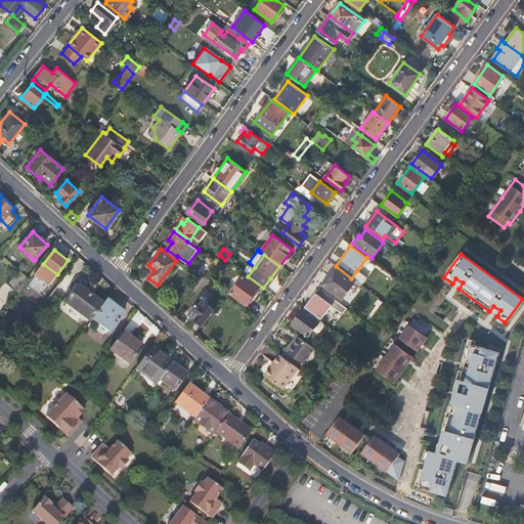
[(330,277),(323,286),(341,299),(353,284),(334,269),(329,276),(330,277)]
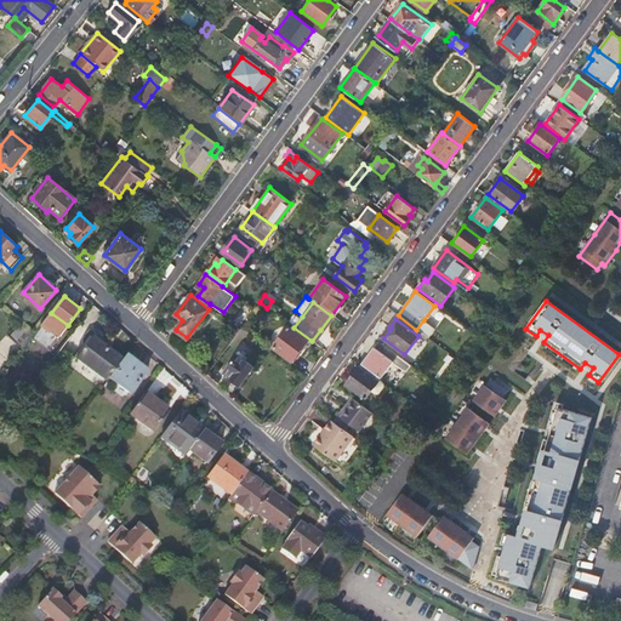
[(416,330),(415,331),(427,340),(436,330),(423,320),(416,330)]
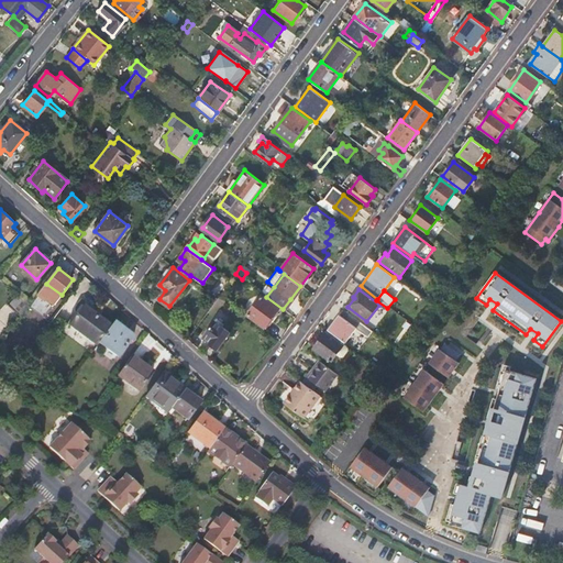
[(21,317),(32,304),(25,298),(18,291),(13,296),(7,304),(21,317)]
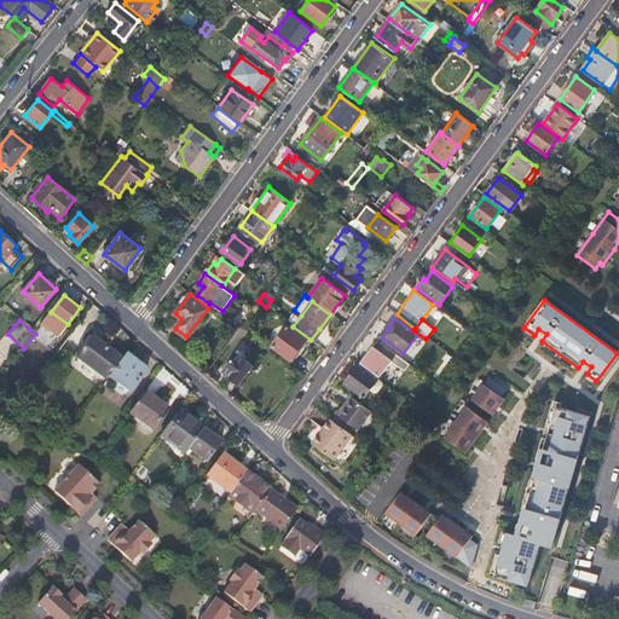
[(68,346),(79,351),(90,325),(79,320),(68,346)]
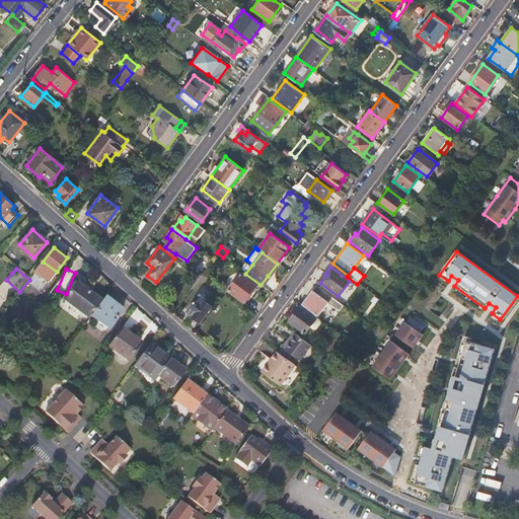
[(240,273),(228,290),(244,302),(256,285),(240,273)]
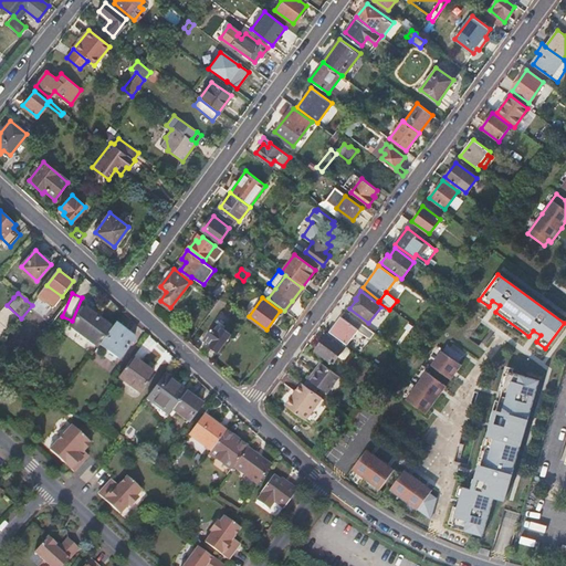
[(69,329),(97,349),(100,346),(113,328),(84,307),(69,329)]
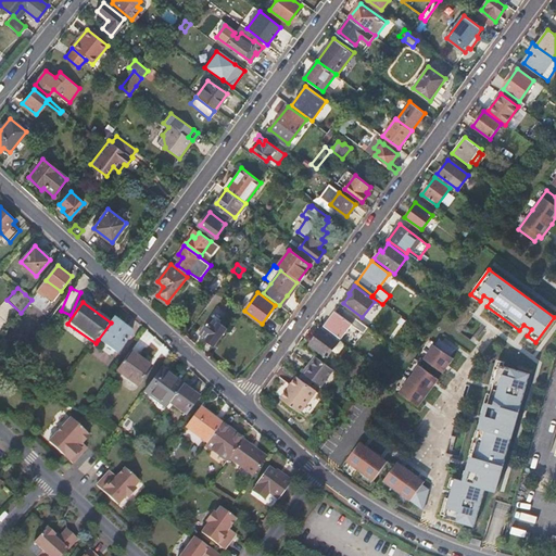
[(368,328),(339,306),(325,326),(328,329),(327,331),(340,340),(352,325),(364,335),(368,328)]
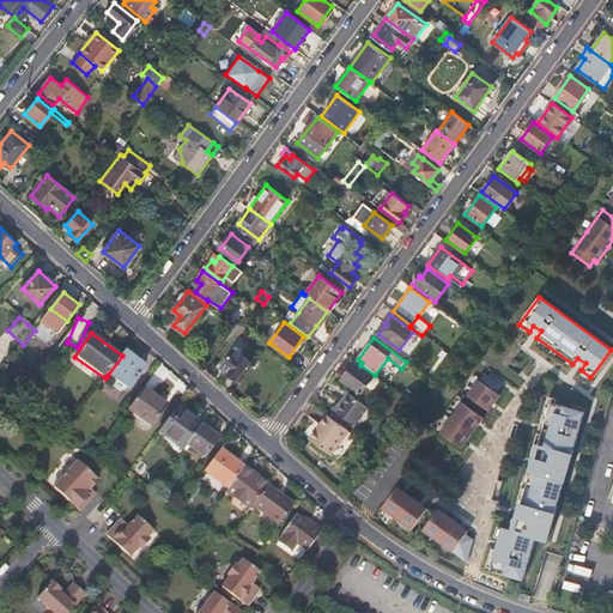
[(234,350),(220,368),(237,380),(250,362),(234,350)]
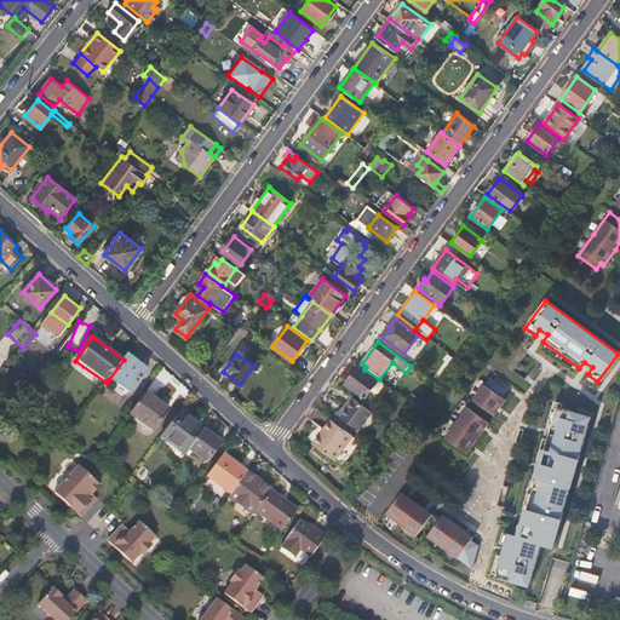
[(148,371),(127,355),(124,360),(109,379),(131,394),(148,371)]
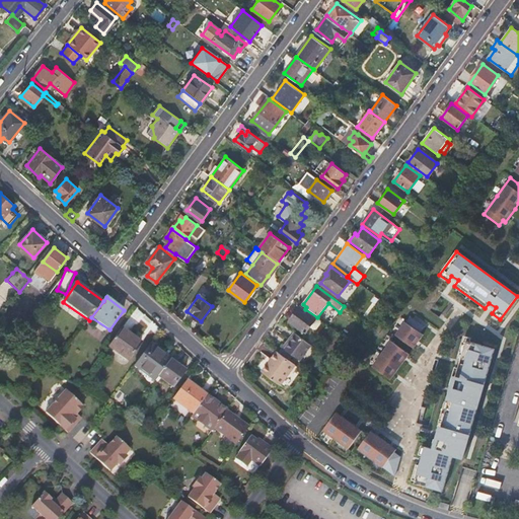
[(373,310),(380,301),(375,298),(369,306),(373,310)]
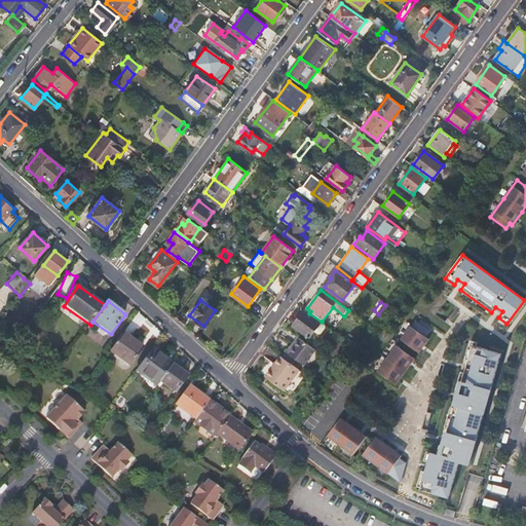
[(310,338),(307,343),(312,347),(326,330),(325,326),(322,324),(321,324),(304,311),(294,326),(310,338)]
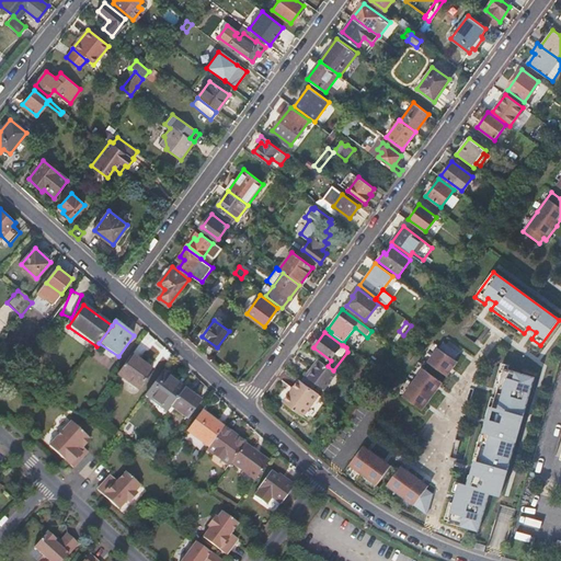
[(437,348),(426,362),(446,376),(457,362),(454,361),(458,354),(443,343),(438,348),(437,348)]
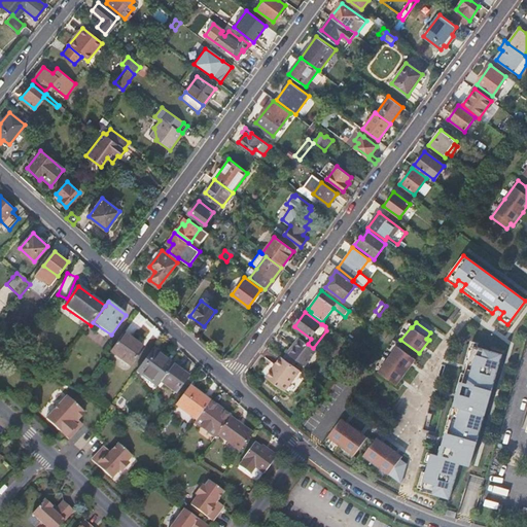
[(124,332),(110,351),(131,365),(144,348),(124,332)]
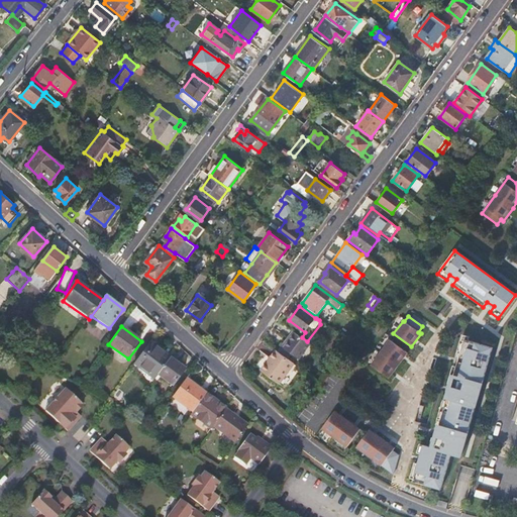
[(302,337),(294,331),(284,346),(283,346),(293,353),(299,358),(310,343),(307,341),(302,337)]
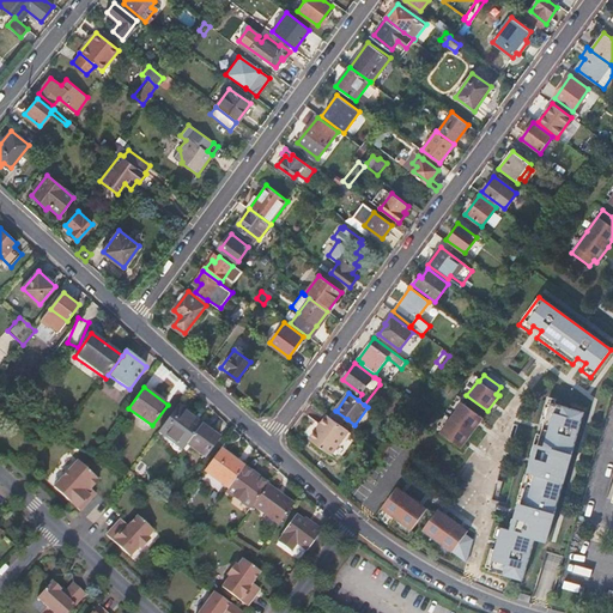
[(461,404),(438,434),(460,449),(481,419),(461,404)]
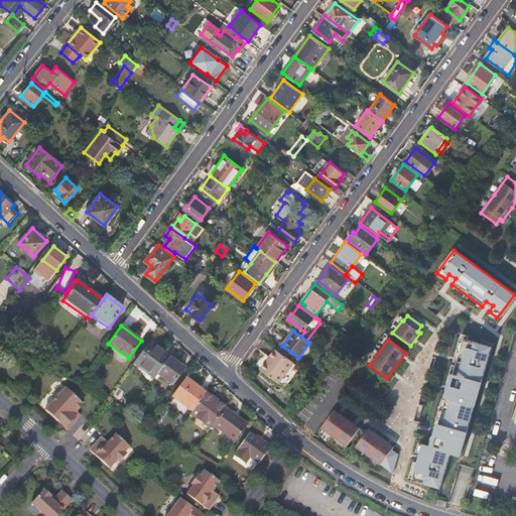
[(491,348),(464,340),(431,447),(421,444),(411,481),(438,489),(449,453),(460,456),(491,348)]
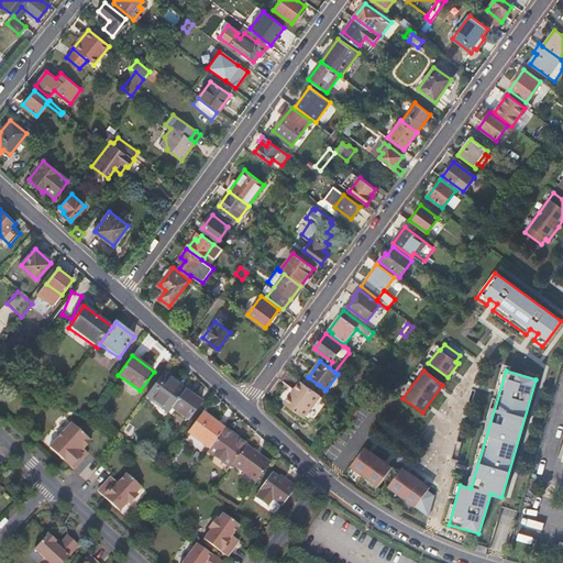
[(163,373),(146,396),(168,412),(172,408),(186,390),(163,373)]
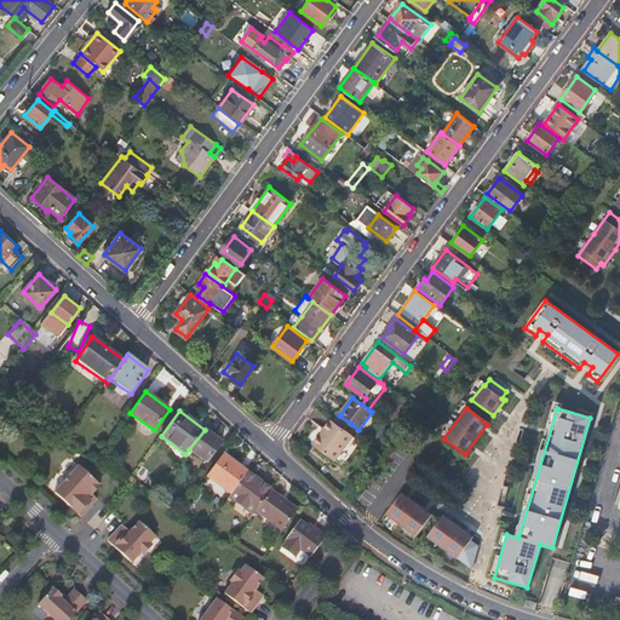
[(339,415),(334,423),(348,431),(351,424),(339,415)]
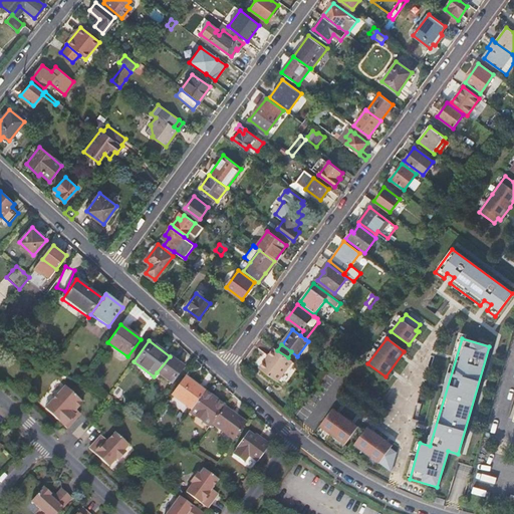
[(277,382),(292,361),(288,357),(277,350),(274,347),(259,368),(277,382)]
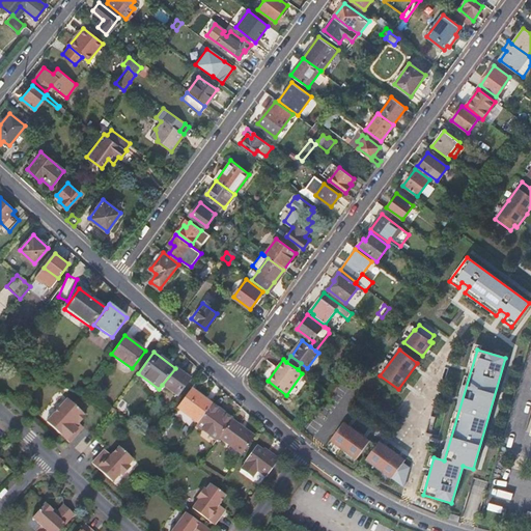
[(175,368),(162,385),(177,396),(190,380),(175,368)]
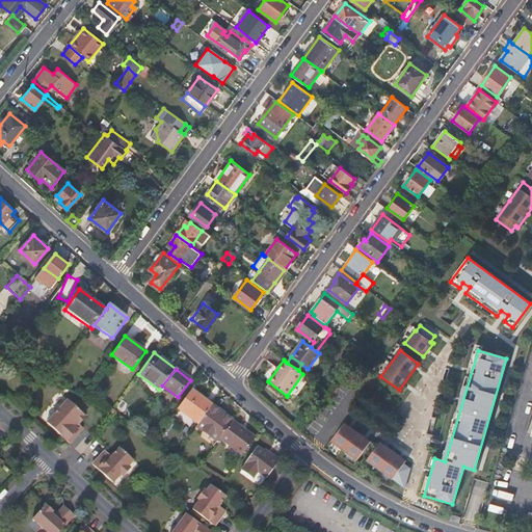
[(200,395),(191,390),(177,409),(200,425),(214,405),(206,400),(205,402),(197,397),(200,395)]
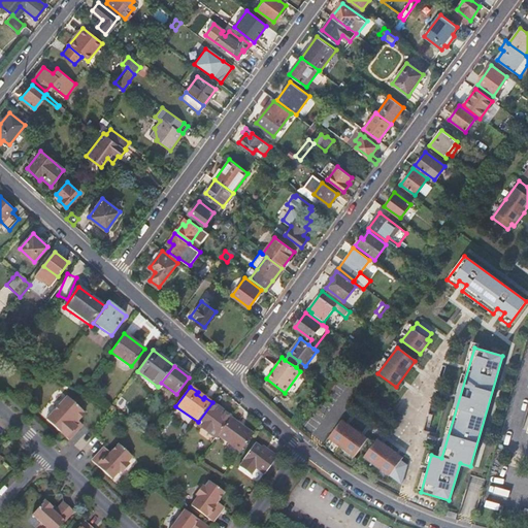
[(67,394),(46,418),(68,439),(78,428),(77,425),(80,422),(78,419),(85,410),(67,394)]
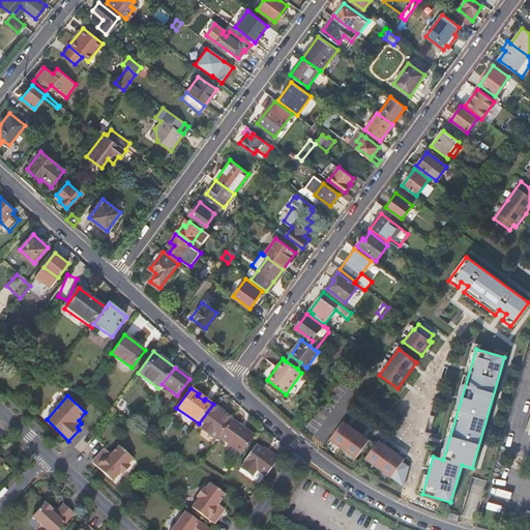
[(232,418),(213,404),(199,423),(198,424),(217,439),(219,436),(232,418)]
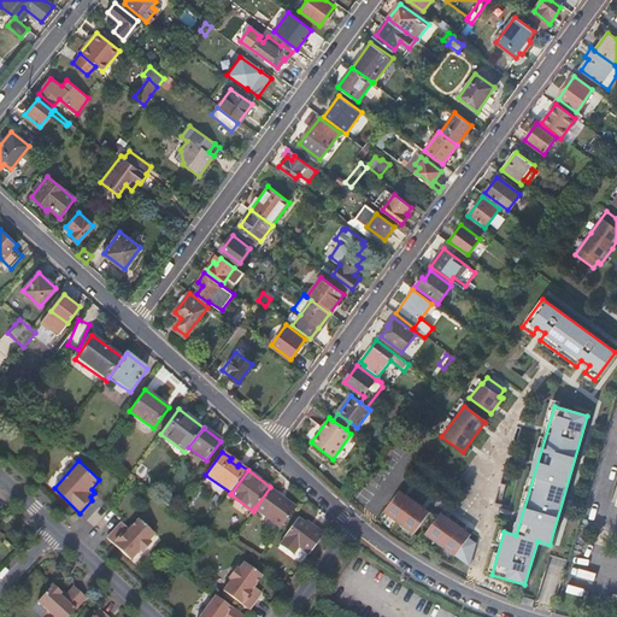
[(165,488),(159,486),(153,494),(159,498),(165,488)]
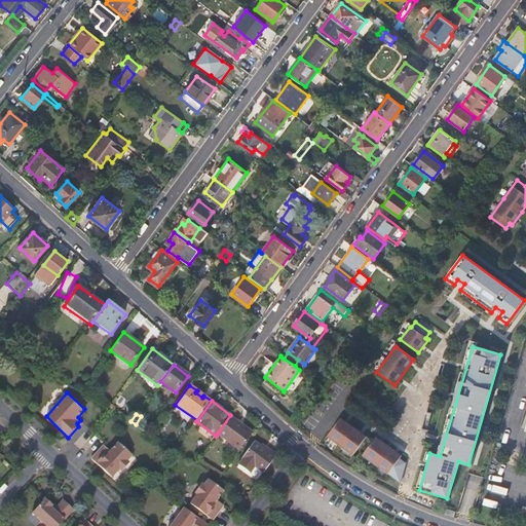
[(239,449),(252,434),(241,426),(243,424),(230,415),(218,433),(239,449)]
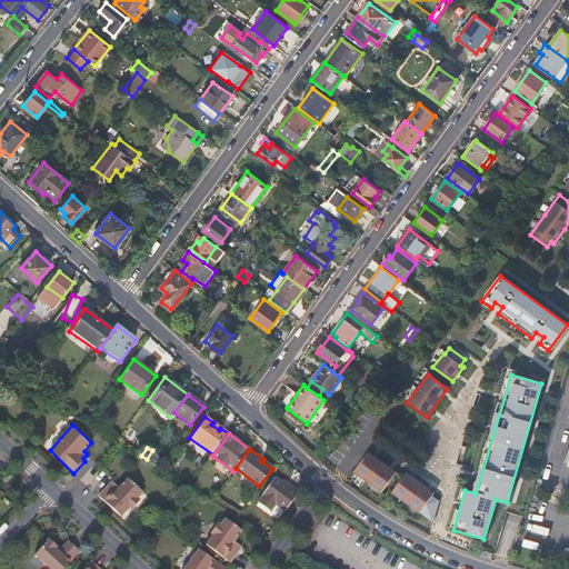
[(368,452),(353,472),(381,492),(395,472),(368,452)]
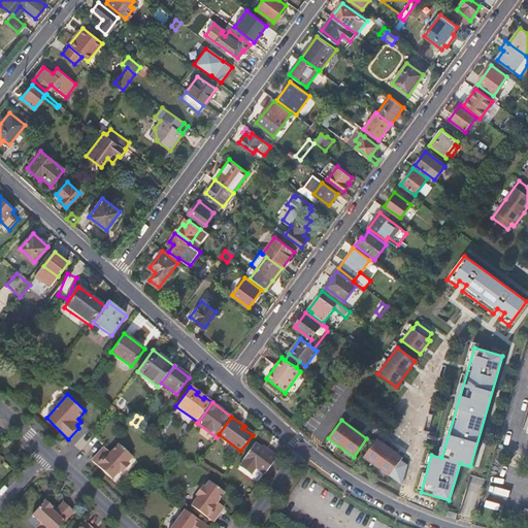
[(389,475),(400,485),(406,465),(400,460),(402,458),(389,449),(376,438),(363,457),(375,466),(389,475)]
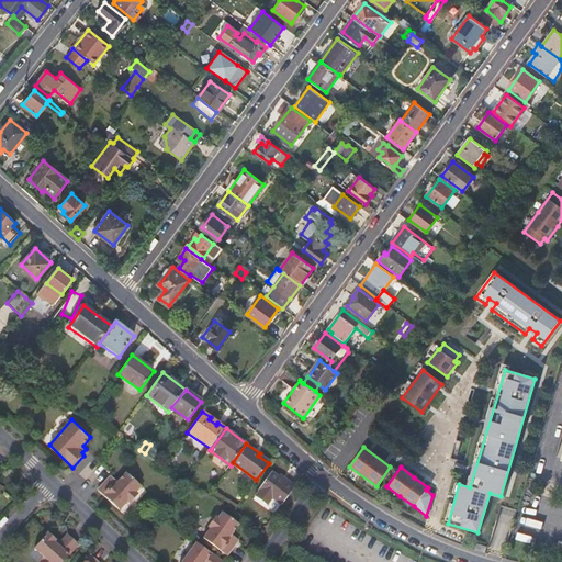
[(282,503),(295,484),(278,472),(277,474),(271,470),(254,493),(258,496),(268,503),(272,496),(282,503)]
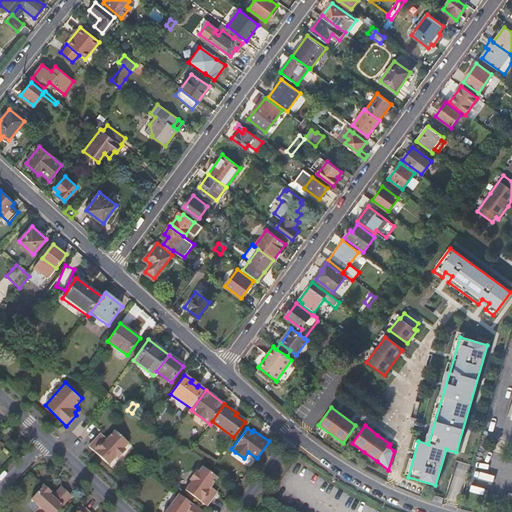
[(97,435),(89,445),(108,463),(115,455),(119,455),(122,451),(122,447),(127,441),(115,429),(107,437),(105,435),(102,439),(97,435)]
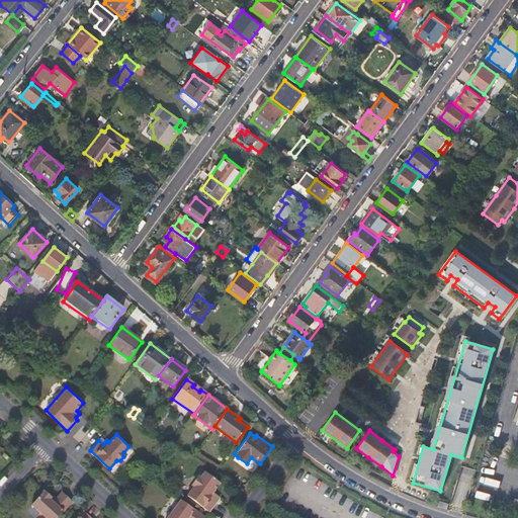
[(194,487),(187,496),(208,511),(216,501),(211,498),(214,493),(213,491),(220,483),(205,471),(200,478),(196,478),(193,483),(194,487)]
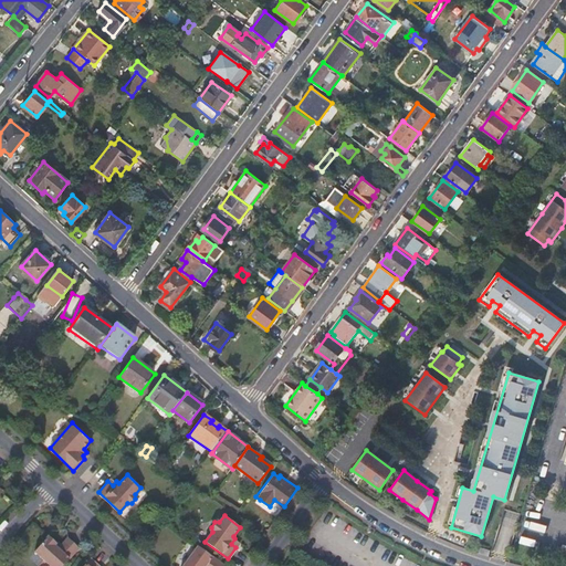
[(34,552),(50,565),(60,565),(79,547),(67,537),(56,548),(54,545),(54,543),(48,536),(34,552)]
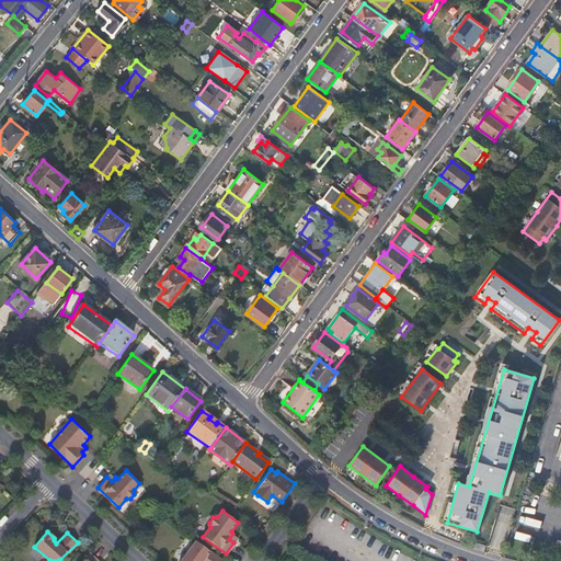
[(221,560),(195,540),(180,560),(221,560)]
